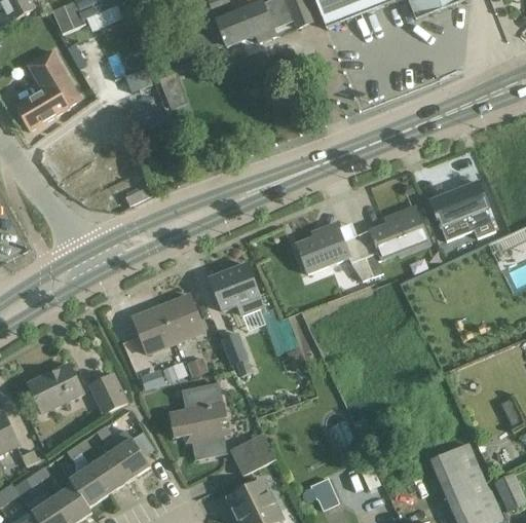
[(0,27),(11,21),(38,6),(35,0),(0,0),(4,7),(0,9),(0,27)]
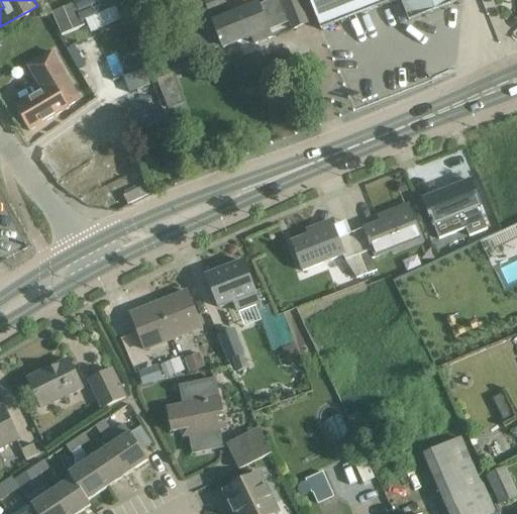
[(73,0),(52,9),(62,33),(85,24),(83,18),(114,5),(112,0),(73,0)]
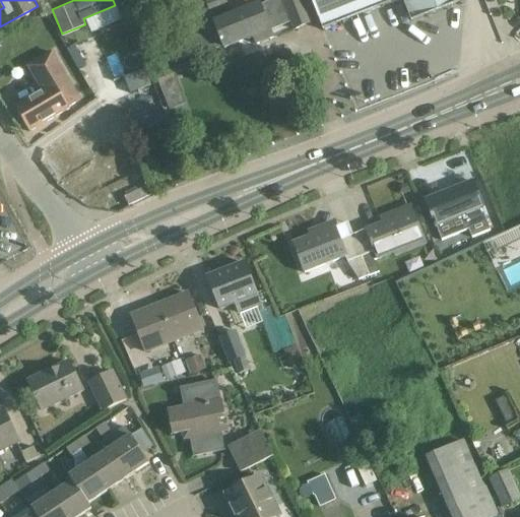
[(316,20),(307,0),(266,0),(260,2),(203,24),(211,45),(222,41),(224,46),(252,35),(255,43),(273,36),(268,22),(287,14),(295,29),(316,20)]
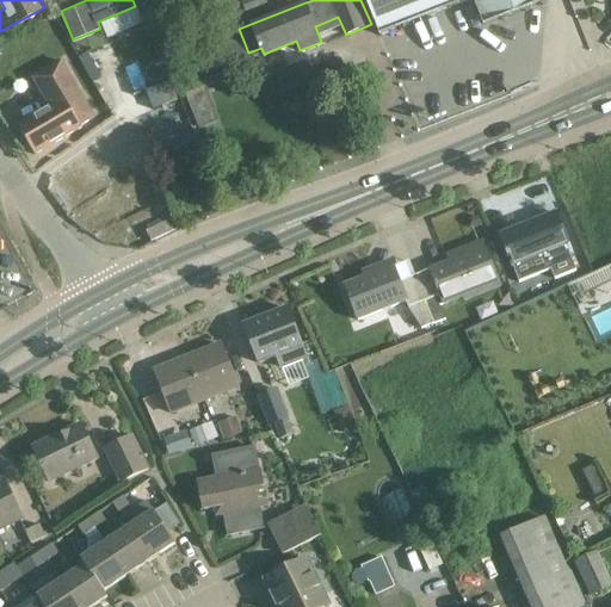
[(247,13),(269,4),(267,0),(241,0),(247,13)]
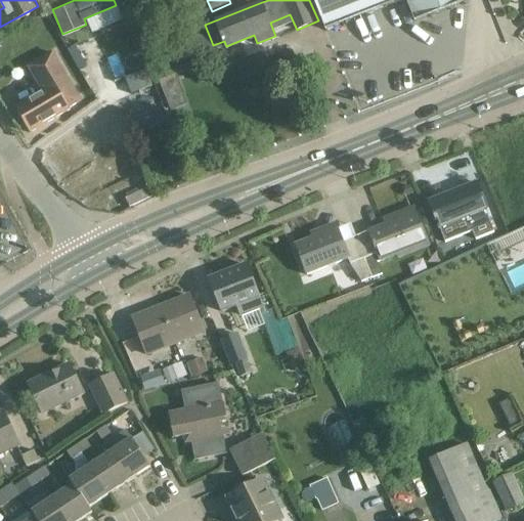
[(313,0),(324,27),(391,0),(406,0),(415,18),(463,0),(313,0)]
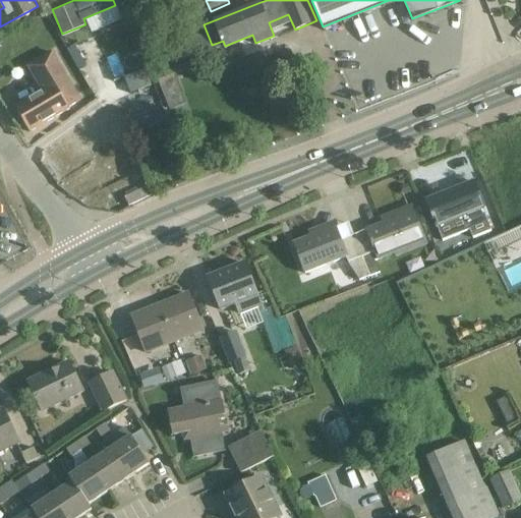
[(26,64),(42,90),(15,106),(30,129),(81,99),(52,49),(26,64)]
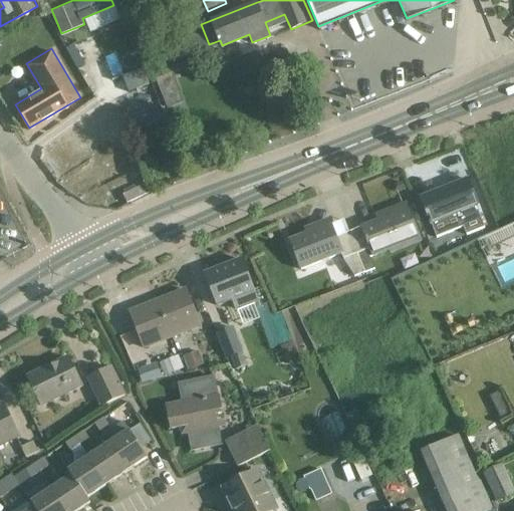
[(168,106),(184,99),(172,70),(156,77),(168,106)]
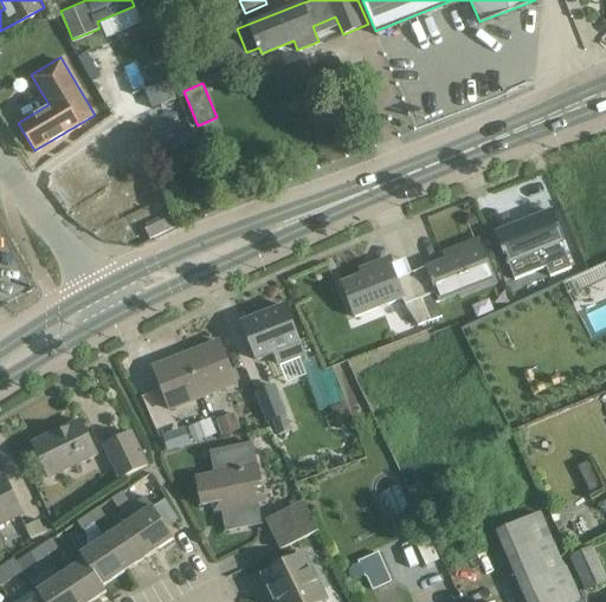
[(70,211),(126,167),(98,131),(43,175),(70,211)]
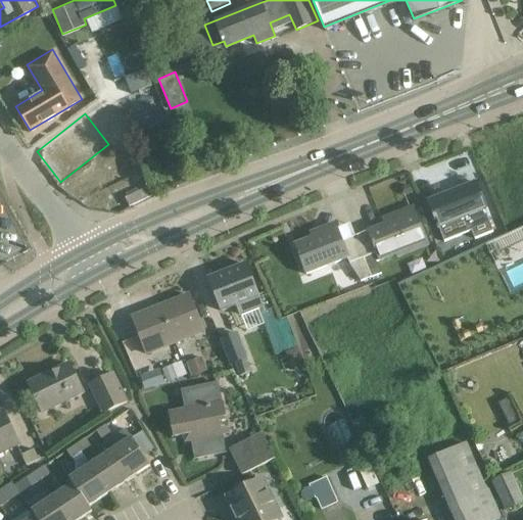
[(492,229),(484,207),(486,206),(475,180),(428,198),(444,239),(472,229),(474,236),(492,229)]
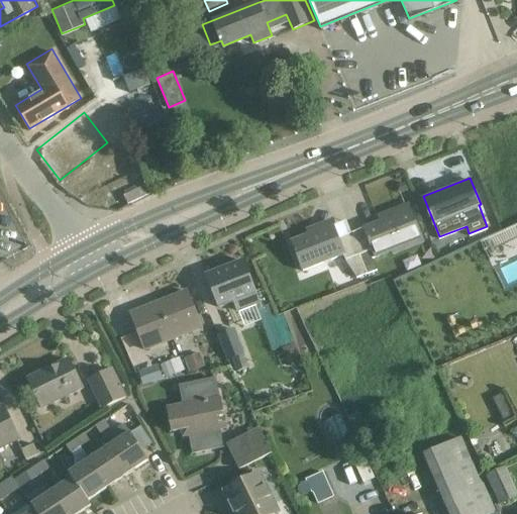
[(396,214),(364,226),(350,231),(367,272),(377,268),(372,257),(392,248),(393,251),(423,239),(408,202),(394,208),(396,214)]
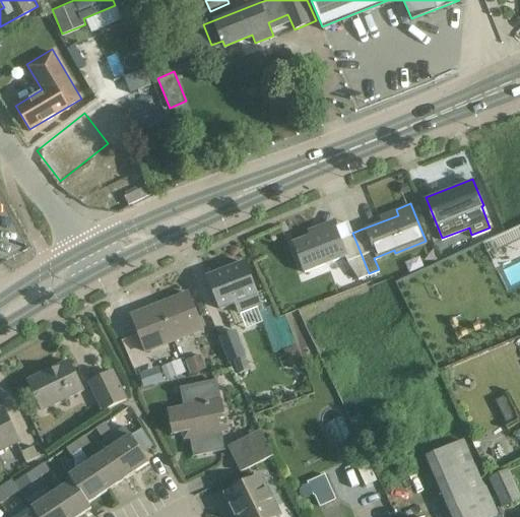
[(369,273),(352,233),(340,238),(334,224),(294,241),(305,269),(345,252),(348,260),(359,277),(369,273)]
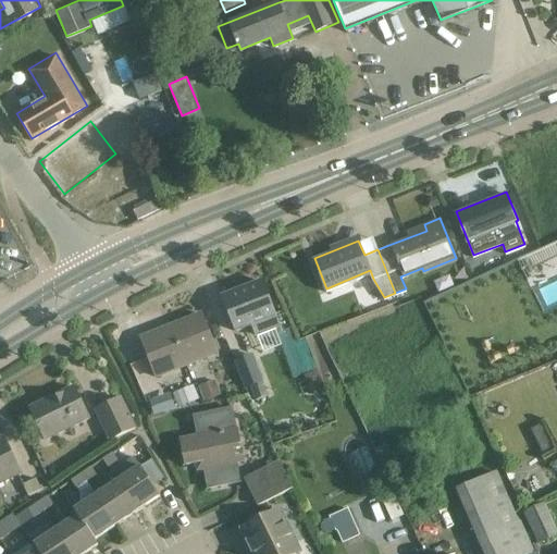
[(261,280),(222,294),(236,329),(250,322),(255,333),(279,323),(261,280)]
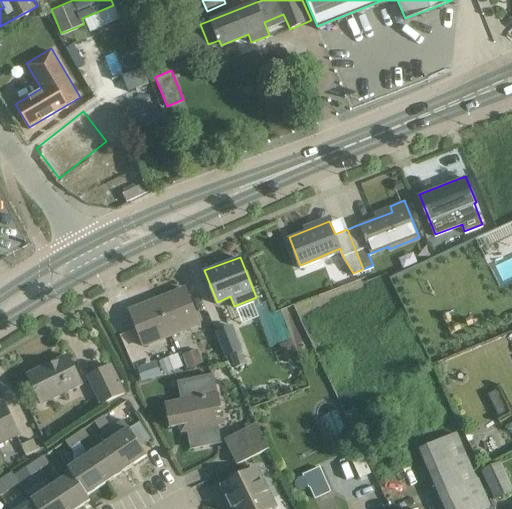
[(185,287),(157,297),(171,333),(199,322),(185,287)]
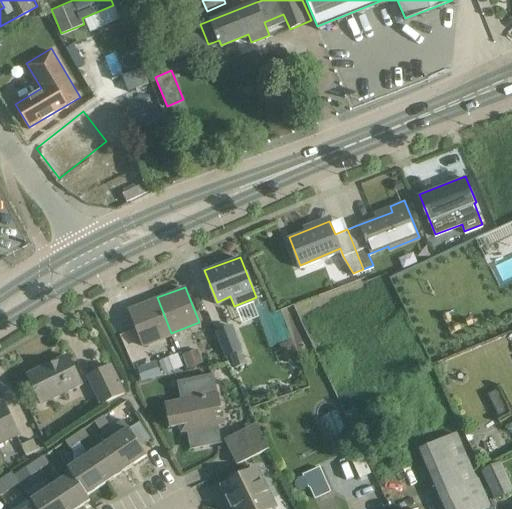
[(171,333),(157,297),(129,308),(143,344),(171,333)]
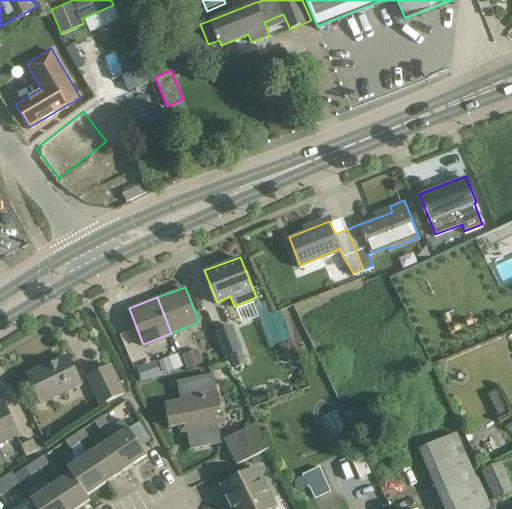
[(232,323),(215,330),(225,356),(230,354),(235,366),(246,361),(232,323)]
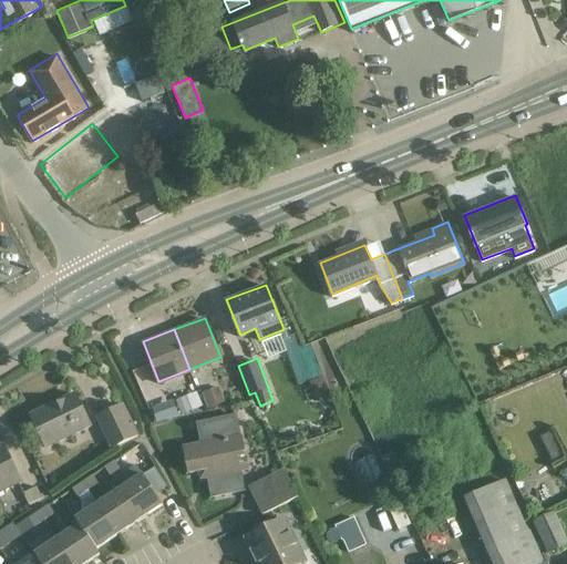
[(208,404),(224,400),(219,386),(204,391),(208,404)]
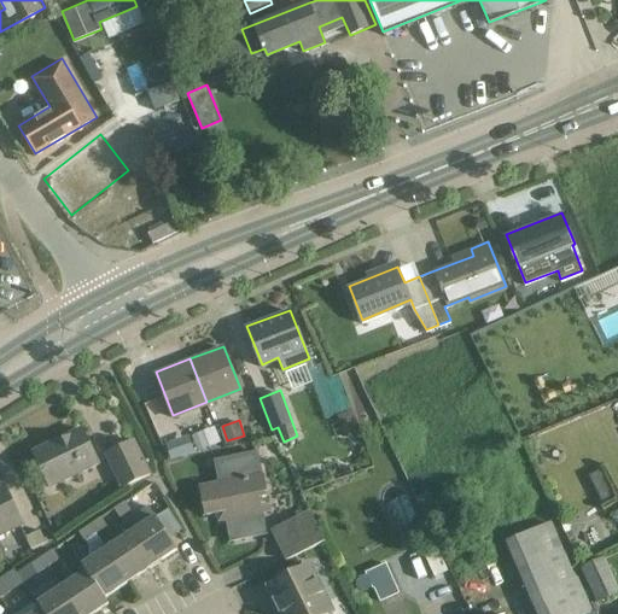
[(81,426),(33,450),(50,485),(98,461),(81,426)]
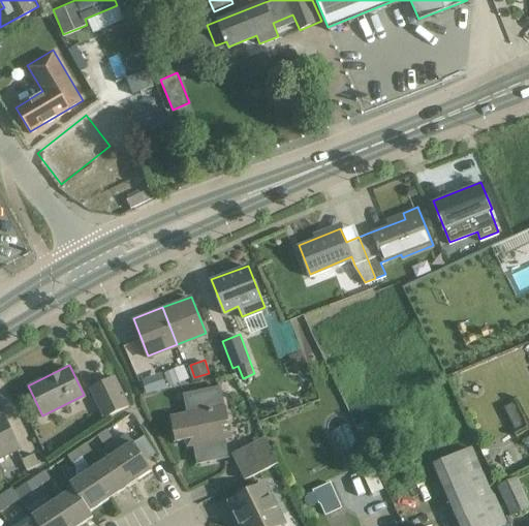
[(166,371),(172,383),(187,377),(183,365),(166,371)]
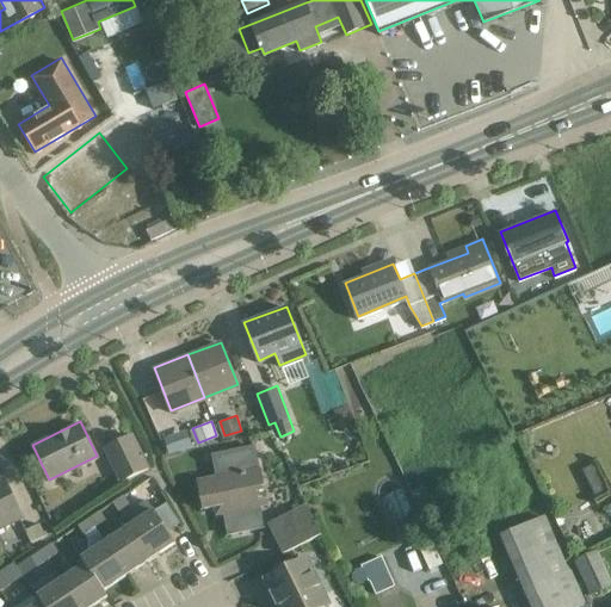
[(133,432),(103,447),(121,482),(149,468),(133,432)]
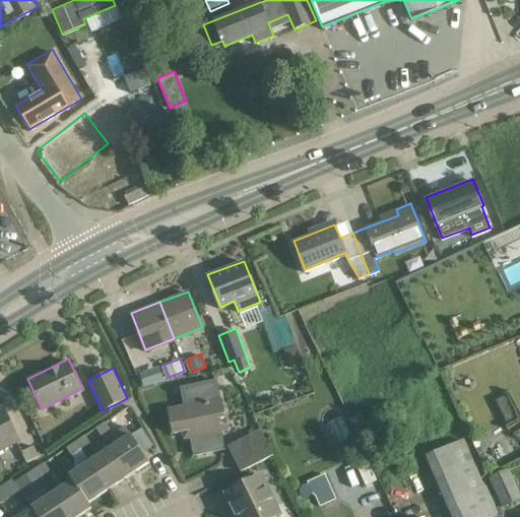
[(185,404),(169,408),(174,433),(189,429),(194,453),(223,447),(220,430),(228,429),(221,398),(219,398),(216,379),(181,386),(185,404)]
